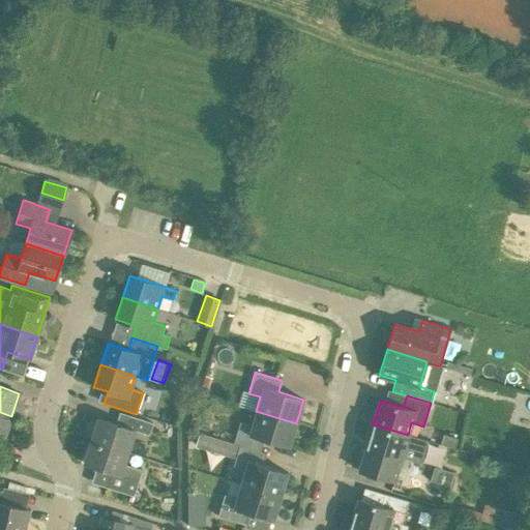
[(289,447),(296,423),(256,411),(252,425),(239,421),(233,443),(239,445),(260,451),(264,439),(289,447)]
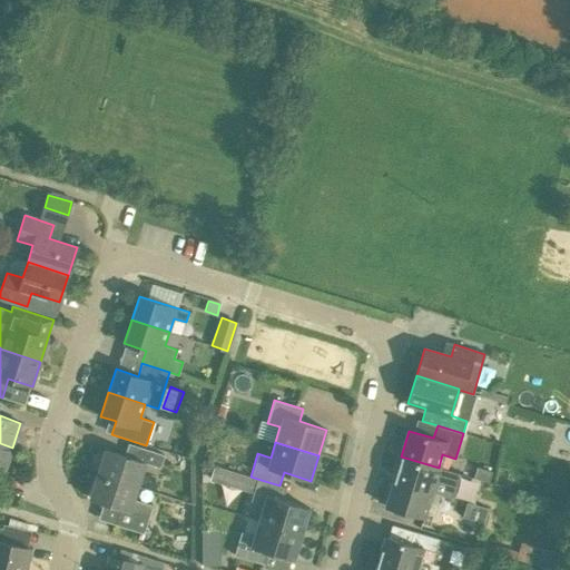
[(0,470),(5,472),(12,448),(0,443),(0,470)]
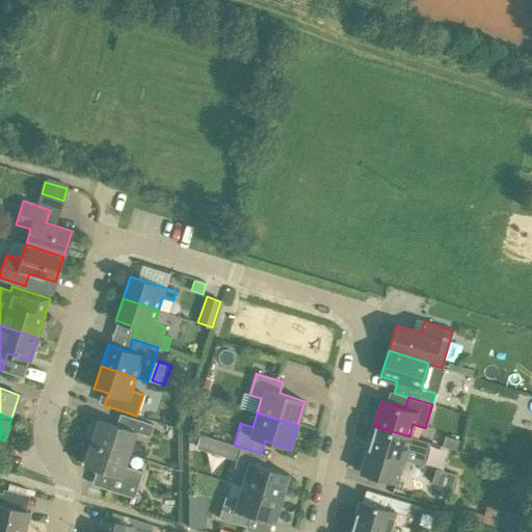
[(90,442),(129,454),(135,432),(150,436),(153,424),(130,417),(126,428),(98,420),(90,442)]
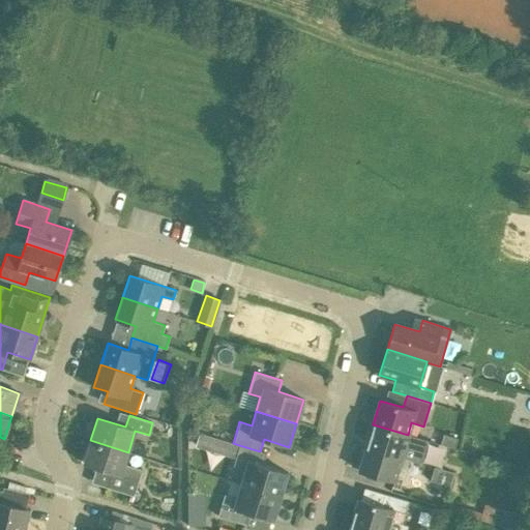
[(401,458),(408,435),(373,424),(365,447),(401,458)]
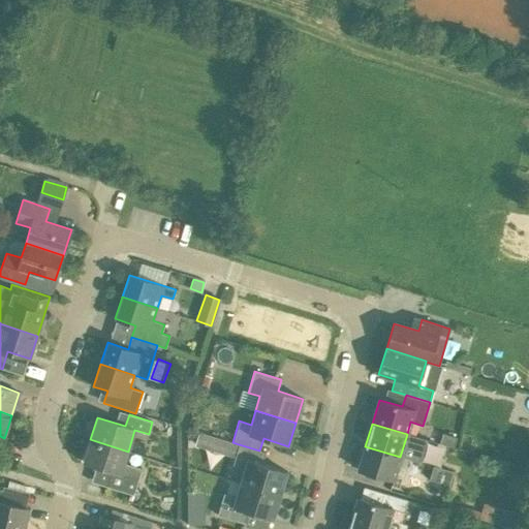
[(212,436),(198,432),(194,445),(208,449),(212,436)]
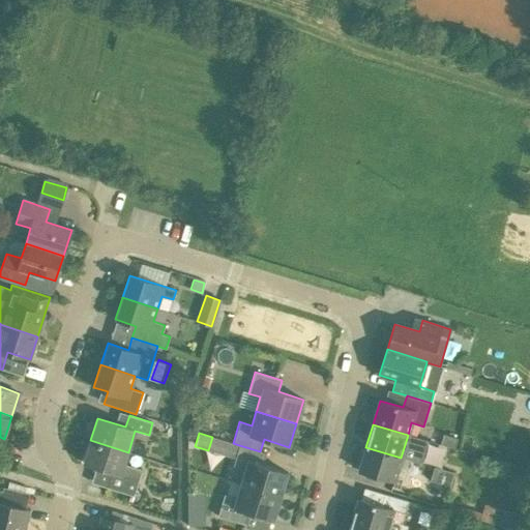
[(454,448),(458,438),(442,434),(439,444),(454,448)]
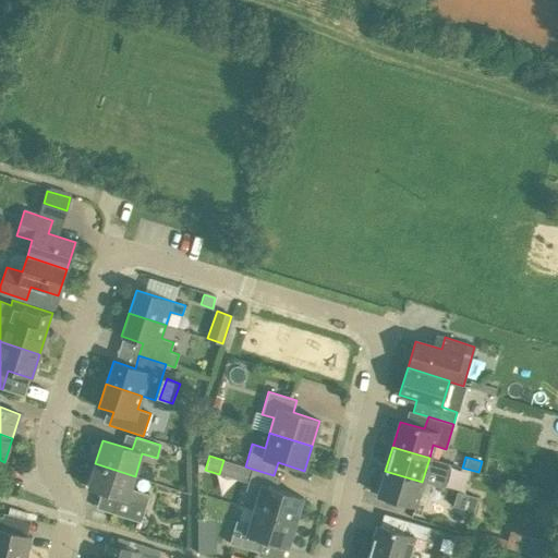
[(131,488),(135,476),(95,463),(87,487),(117,496),(111,513),(141,522),(149,495),(131,488)]
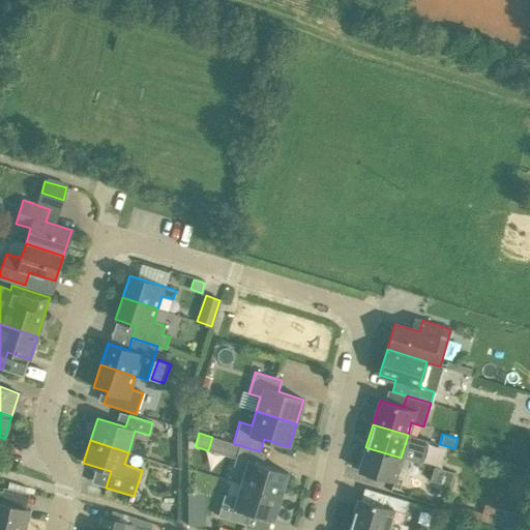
[(266,453),(260,451),(239,445),(233,466),(244,470),(240,484),(281,496),(288,472),(263,465),(266,453)]
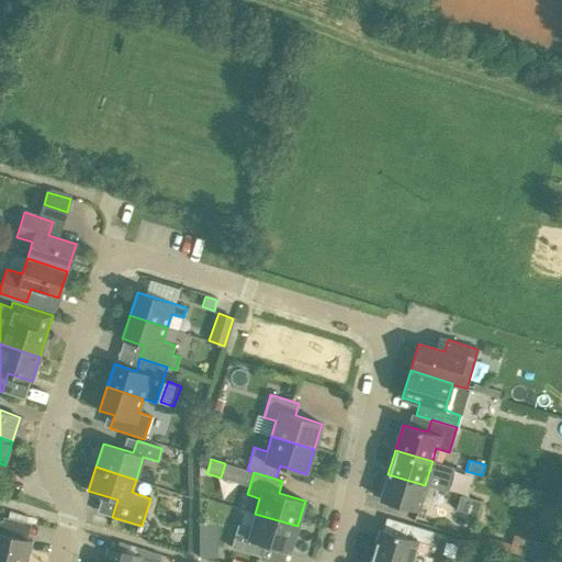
[(417,510),(425,485),(388,474),(380,498),(417,510)]
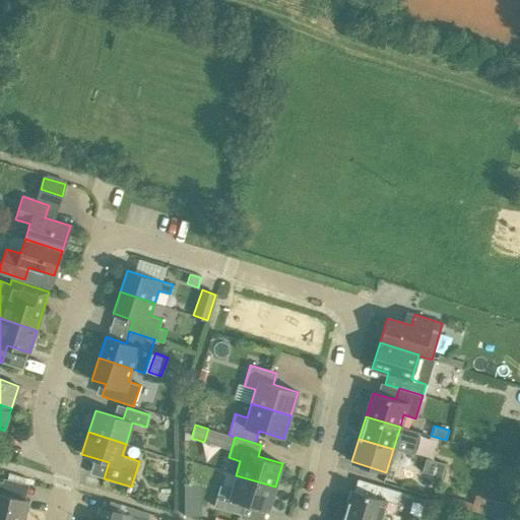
[(432,475),(435,462),(425,459),(420,471),(432,475)]
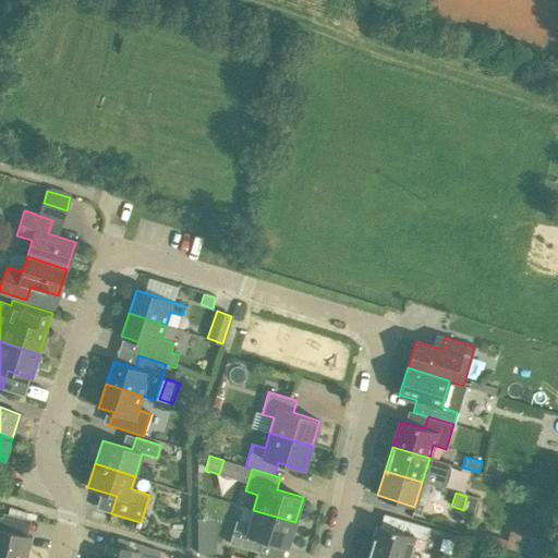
[(288,547),(295,522),(253,510),(249,524),(235,521),(229,544),(257,553),(262,540),(288,547)]
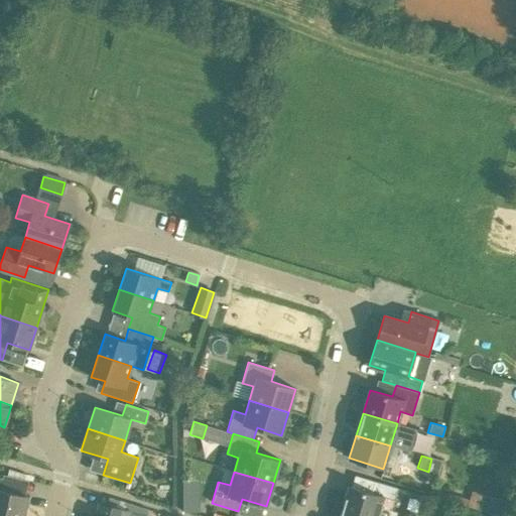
[(0,515),(3,515),(22,515),(27,496),(0,490),(0,487),(2,478),(0,477),(0,515)]
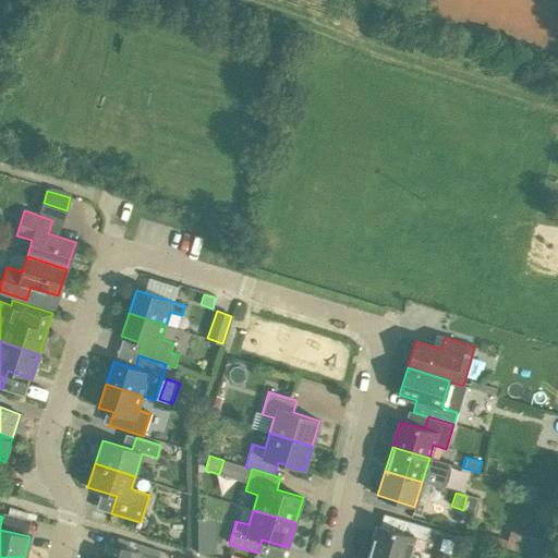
[(370,550),(396,557),(427,557),(429,554),(423,552),(429,528),(404,520),(401,533),(377,525),(370,550)]
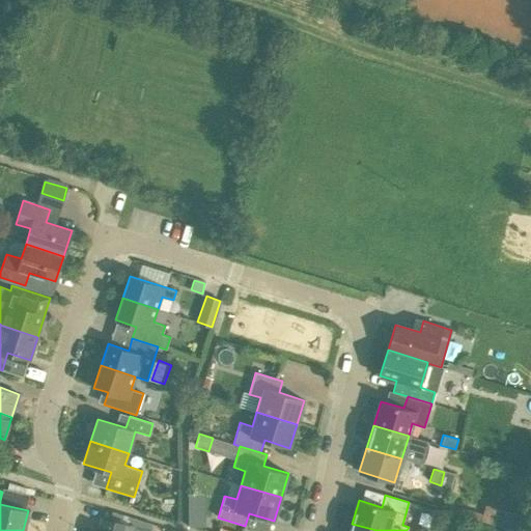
[(480,521),(482,513),(471,510),(468,520),(479,524),(480,521)]
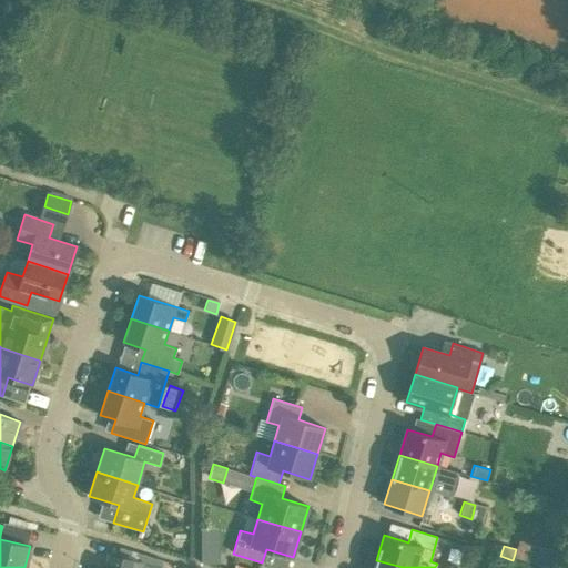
[(553,567),(558,553),(540,547),(535,564),(548,567),(553,567)]
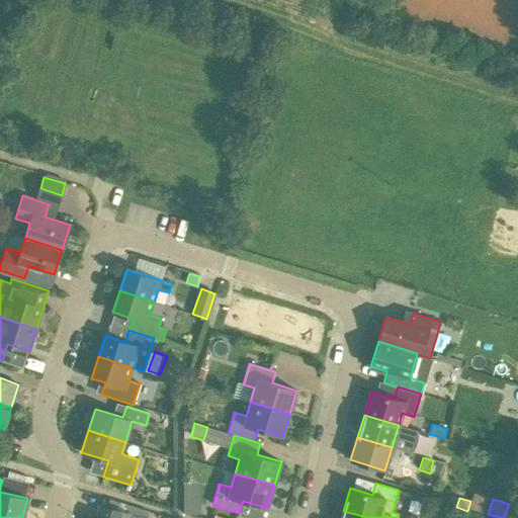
[(200,504),(183,504),(184,514),(200,514),(200,504)]
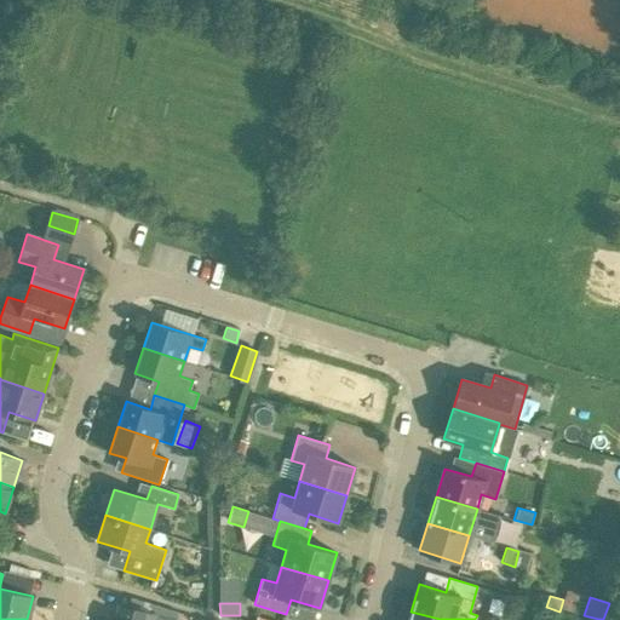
[(176,619),(118,607),(114,619),(113,619),(112,619),(110,619),(176,619)]
